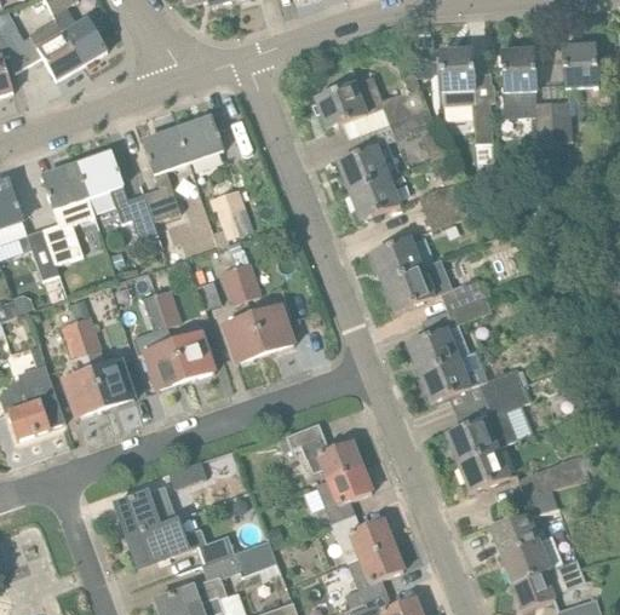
[(63,34),(82,65),(108,50),(90,18),(78,26),(67,6),(79,0),(45,0),(53,15),(52,15),(63,34)]
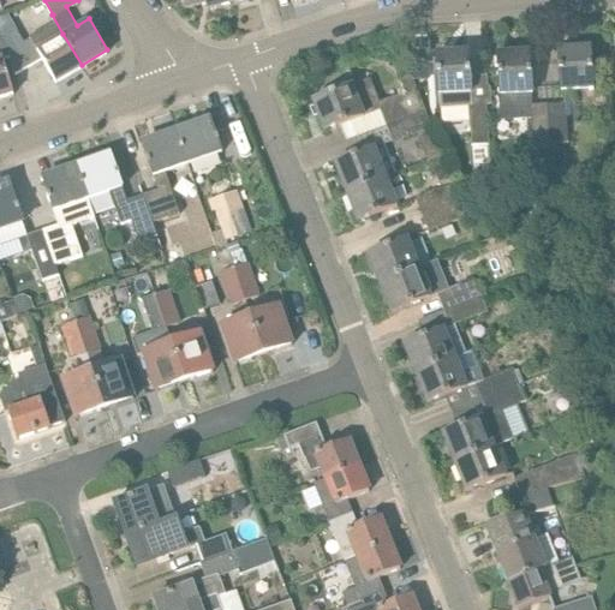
[(0,94),(13,90),(3,57),(9,54),(3,34),(1,29),(0,25),(0,94)]
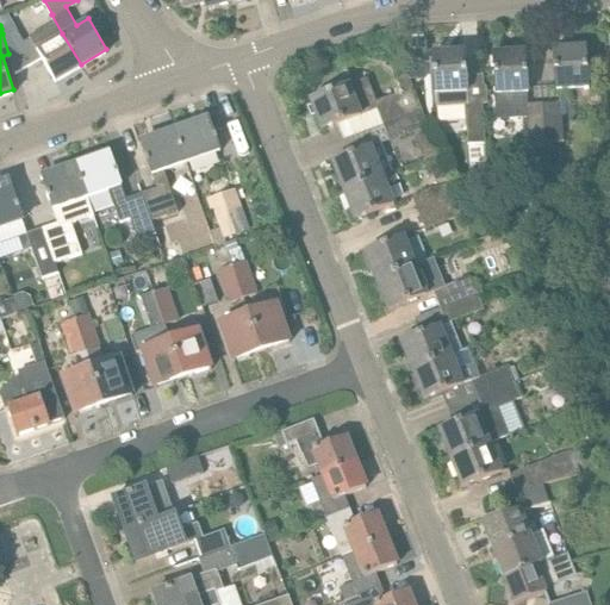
[(2,33),(8,54),(14,70),(42,55),(55,79),(81,64),(62,33),(37,48),(32,38),(25,42),(19,29),(2,33)]
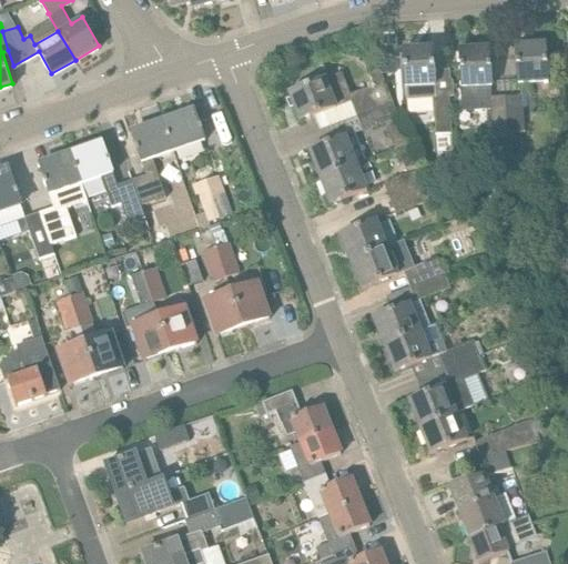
[(548,80),(546,40),(515,42),(518,82),(548,80)]
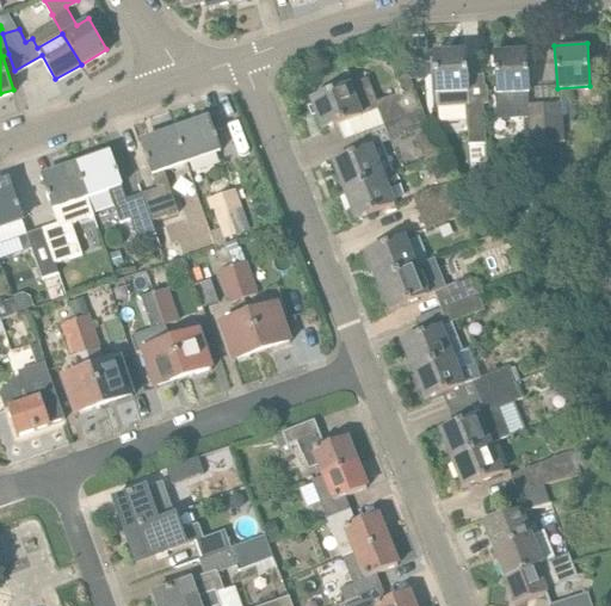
[(433,49),(437,92),(436,92),(437,104),(466,103),(468,141),(486,140),(483,101),(482,72),(467,72),(466,48),(433,49)]
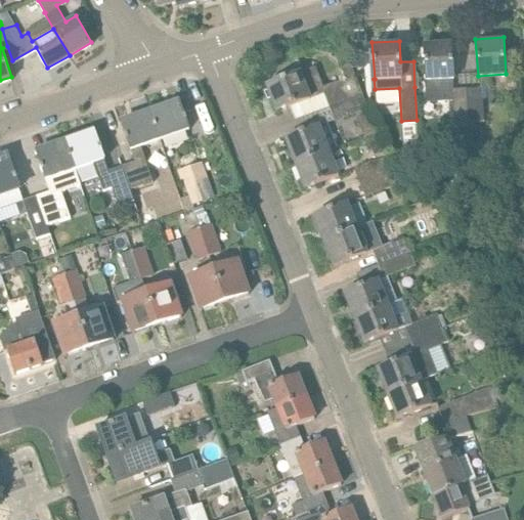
[(453,77),(451,41),(424,43),(426,79),(453,77)]
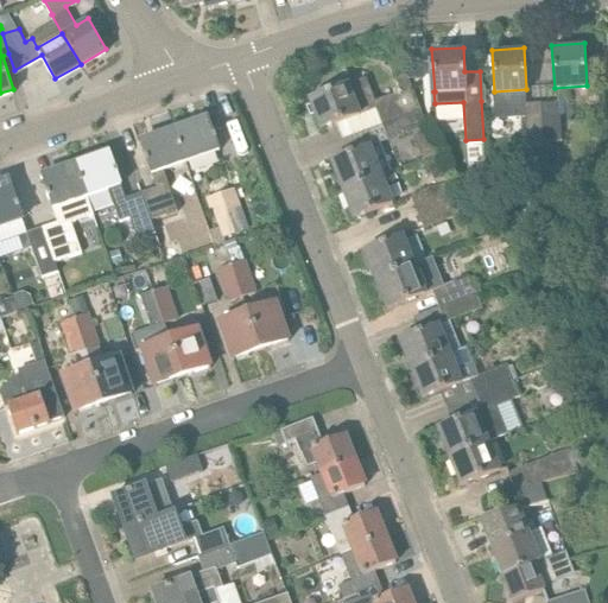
[(407,64),(407,76),(423,76),(423,63),(407,64)]
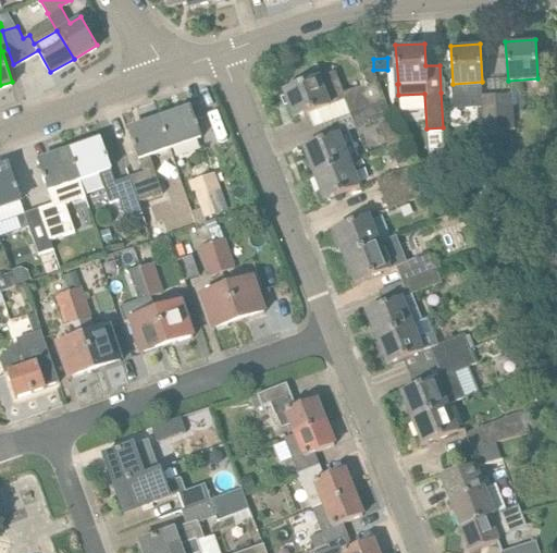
[(309,110),(314,125),(380,98),(368,65),(362,68),(367,80),(343,89),(335,68),(283,89),(294,117),(309,110)]
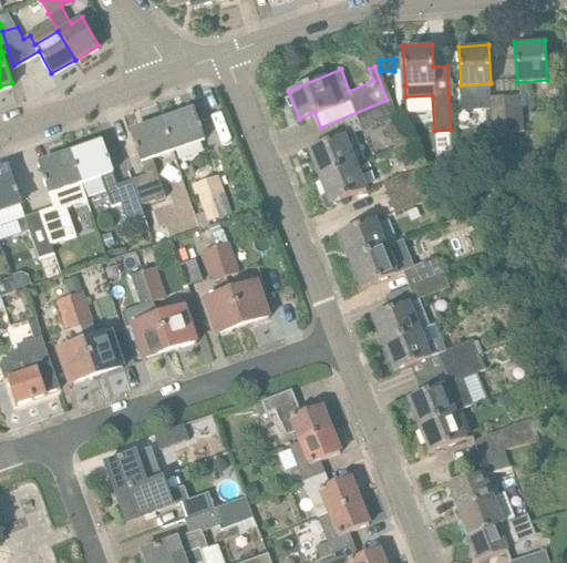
[(509,130),(506,92),(488,94),(491,131),(509,130)]
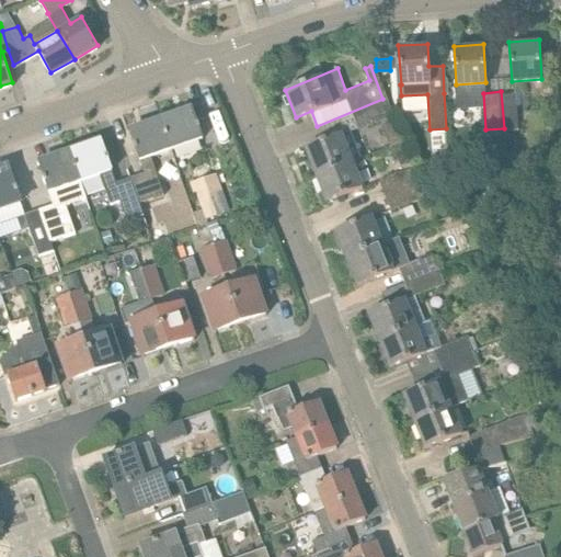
[(504,128),(518,127),(516,91),(501,91),(504,128)]
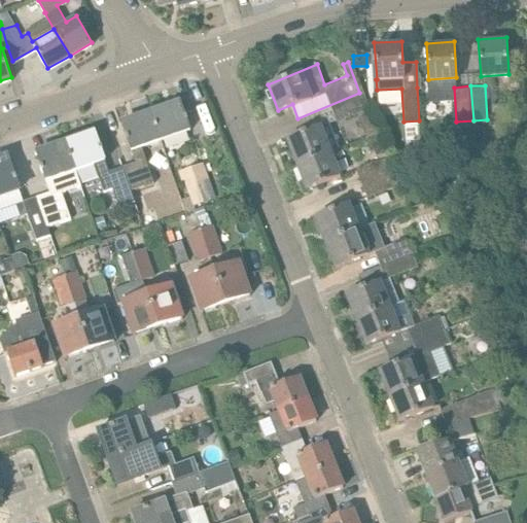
[(297,163),(330,148),(339,145),(329,120),(356,109),(366,134),(374,132),(364,106),(359,93),(297,118),(303,131),(287,137),(297,163)]
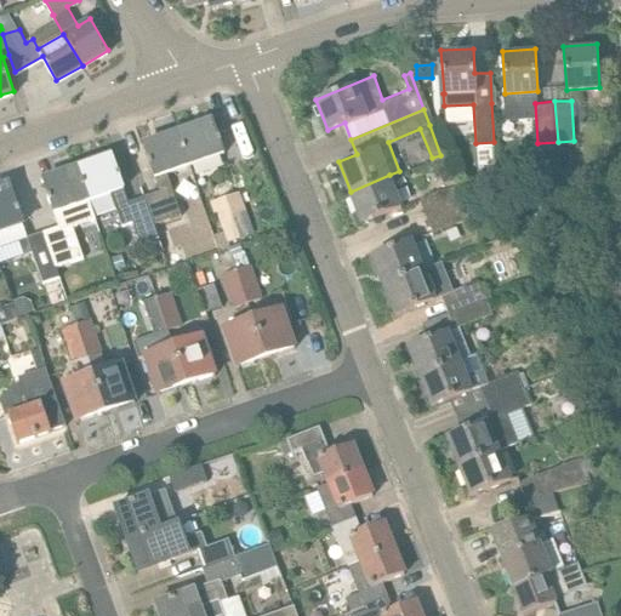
[(212,118),(180,130),(191,161),(224,150),(212,118)]
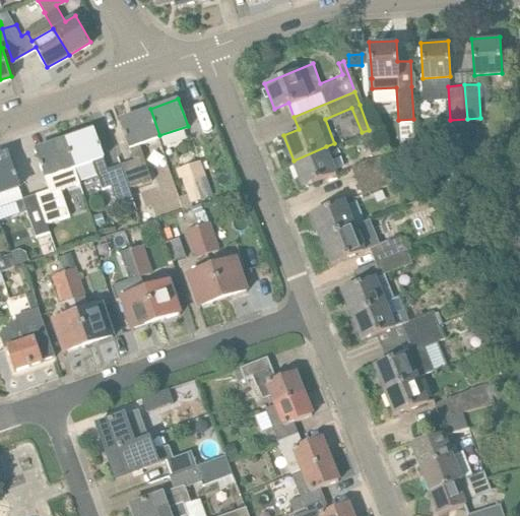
[(120,119),(134,157),(142,182),(152,178),(139,142),(159,135),(150,109),(120,119)]
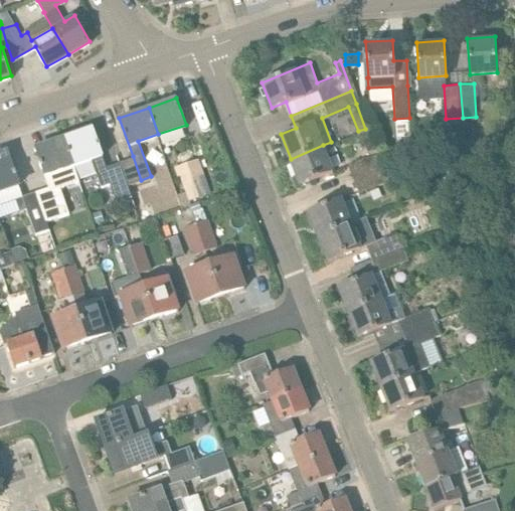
[(93,127),(65,137),(75,165),(103,155),(93,127)]
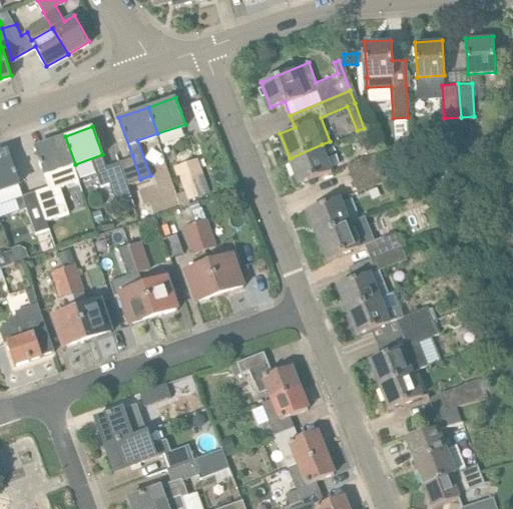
[(370,134),(362,138),(366,147),(374,144),(370,134)]
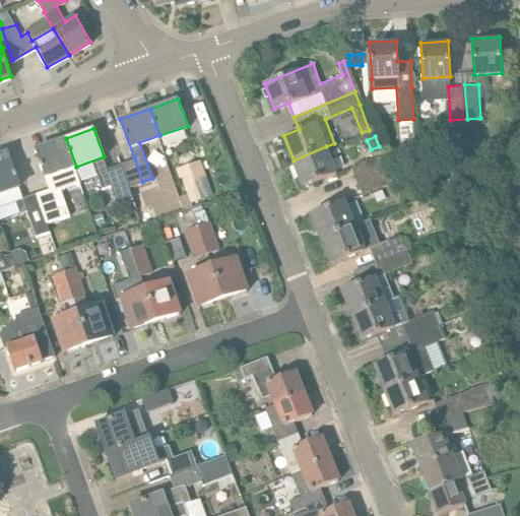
[(49,187),(37,191),(47,220),(67,213),(59,189),(79,181),(74,167),(76,167),(66,138),(36,148),(46,177),(49,187)]
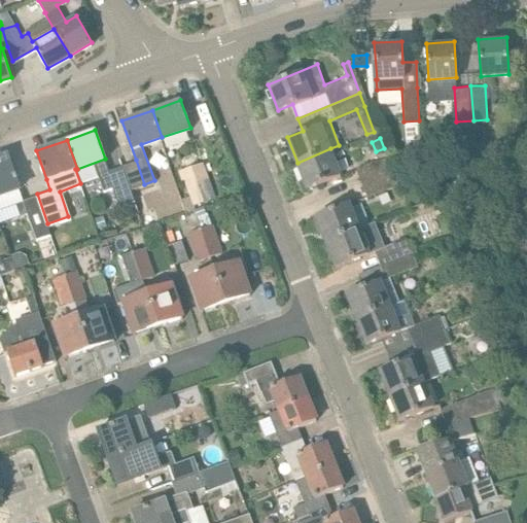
[(307,187),(341,174),(330,148),(297,163),(307,187)]
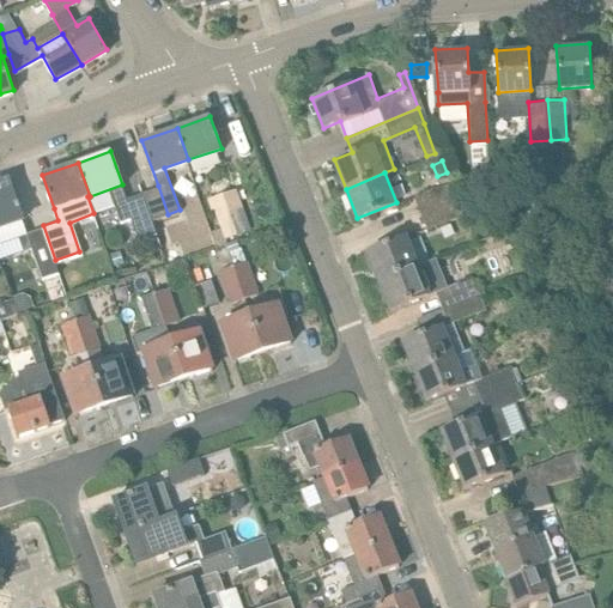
[(414,194),(420,210),(459,195),(453,178),(414,194)]
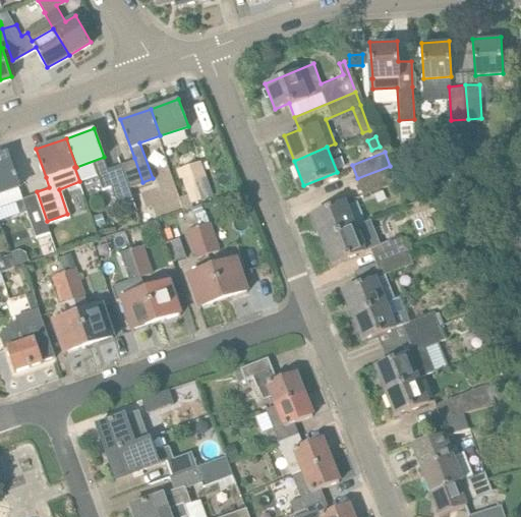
[(0,155),(0,189),(17,184),(9,158),(7,154),(0,155)]
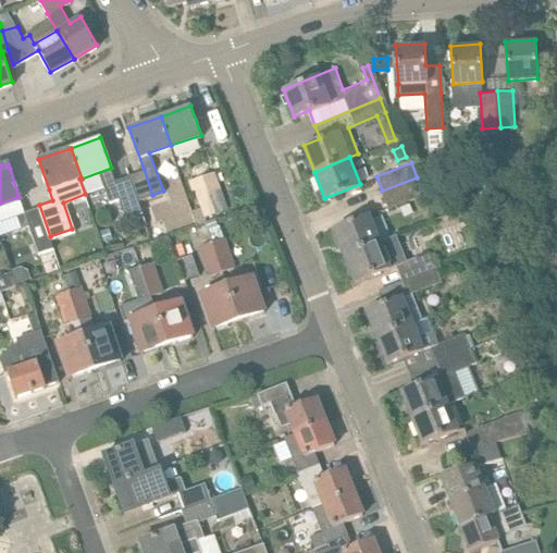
[(152,195),(144,169),(131,173),(139,199),(152,195)]
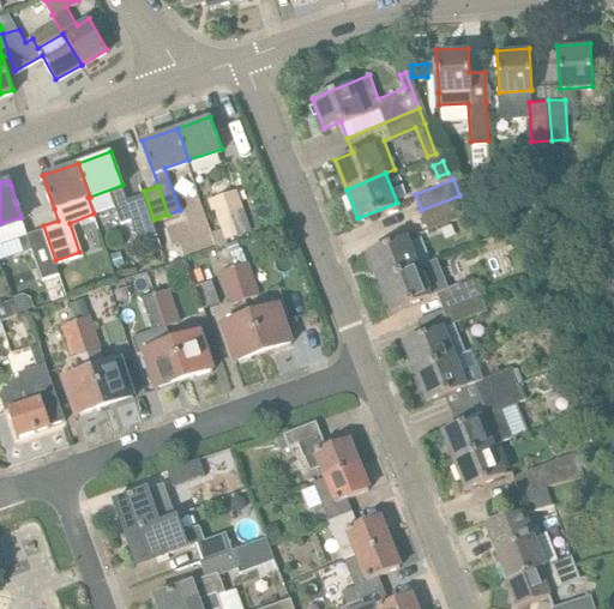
[(152,219),(154,219),(144,191),(116,200),(121,215),(131,212),(140,237),(156,231),(152,219)]
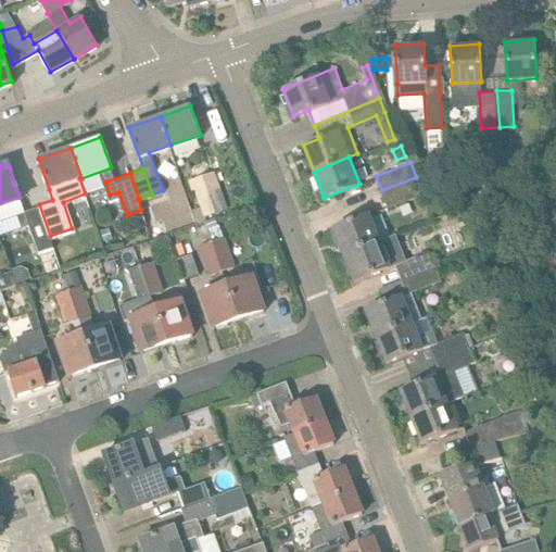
[(416,177),(381,190),(387,205),(421,192),(416,177)]
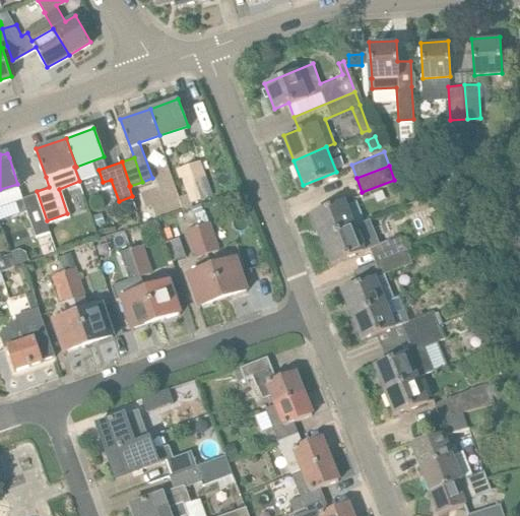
[(49,230),(47,220),(37,191),(14,199),(18,211),(26,209),(30,222),(36,235),(49,230)]
